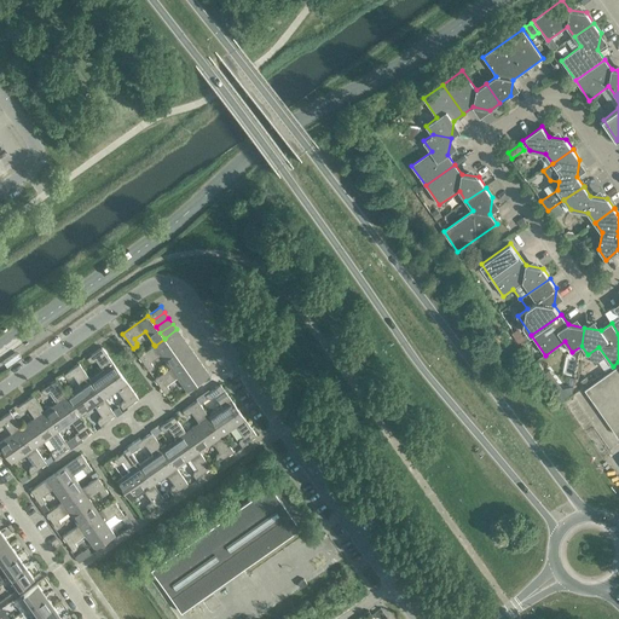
[(180,335),(177,329),(165,339),(168,345),(180,335)]
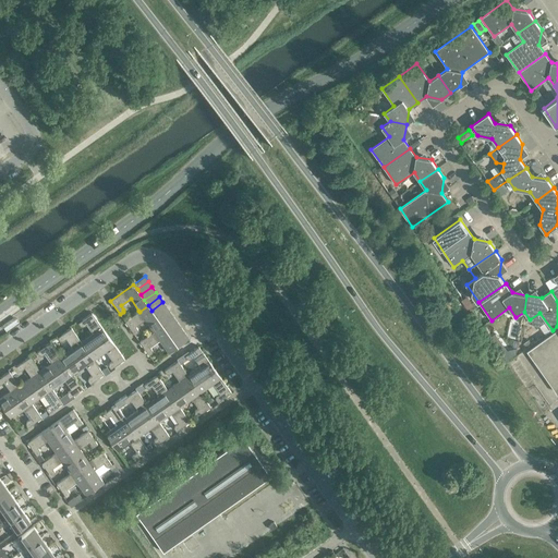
[(167,307),(162,302),(152,311),(155,315),(167,307)]
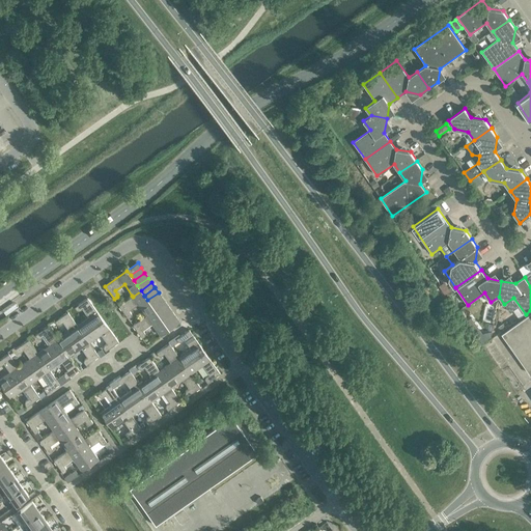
[(147,300),(144,296),(141,290),(133,297),(132,296),(118,305),(128,318),(131,316),(132,314),(129,310),(138,304),(146,315),(155,310),(151,305),(147,300)]
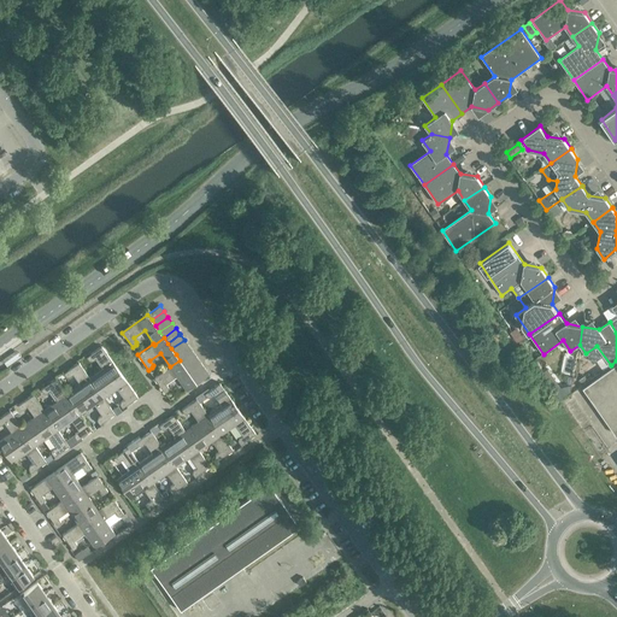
[(188,346),(184,340),(171,348),(176,354),(188,346)]
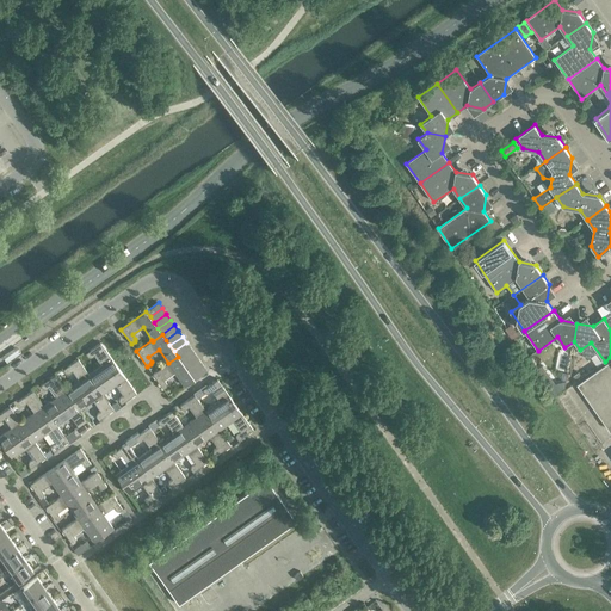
[(102,365),(88,375),(96,384),(118,369),(100,343),(86,353),(88,357),(91,358),(94,355),(102,365)]
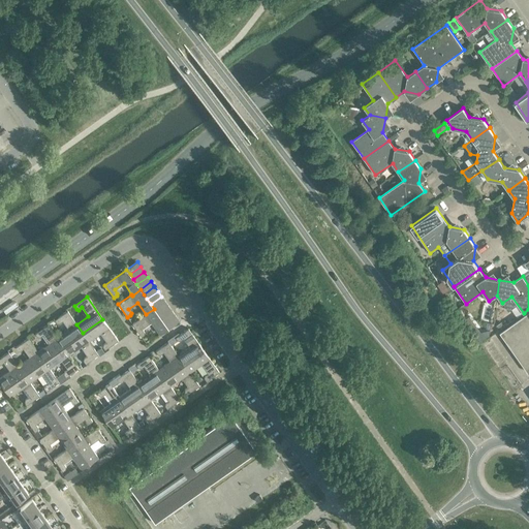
[(165,302),(161,297),(151,304),(154,309),(165,302)]
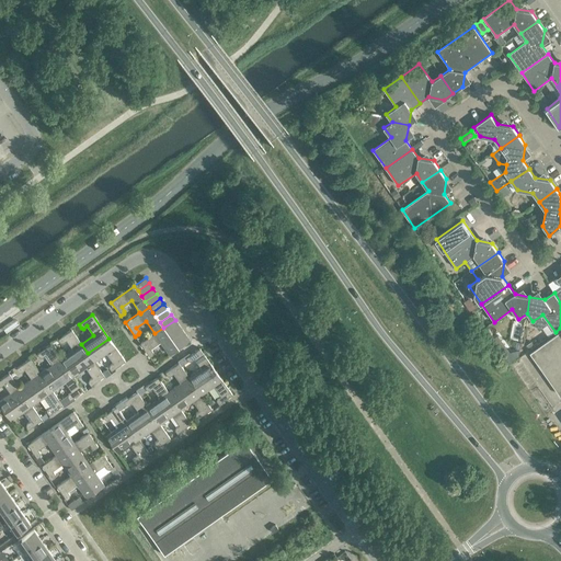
[(179,324),(175,320),(163,328),(167,333),(179,324)]
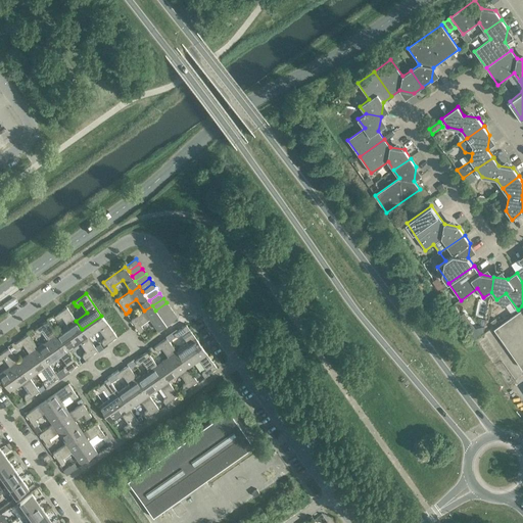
[(170,307),(167,302),(155,311),(159,315),(170,307)]
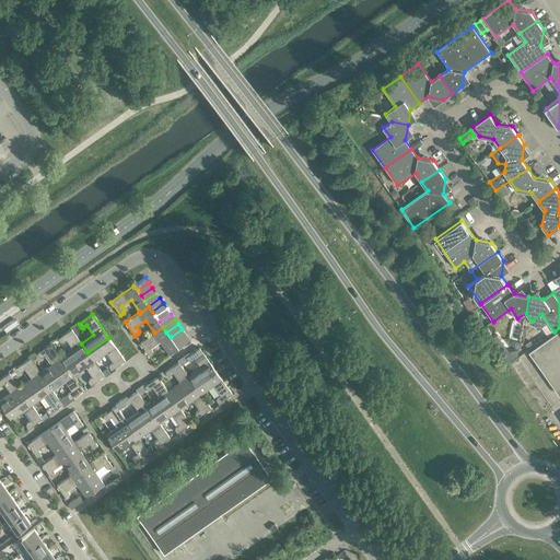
[(174,342),(171,337),(166,333),(163,327),(154,333),(140,342),(150,357),(153,354),(153,352),(151,348),(160,341),(170,354),(178,348),(174,342)]
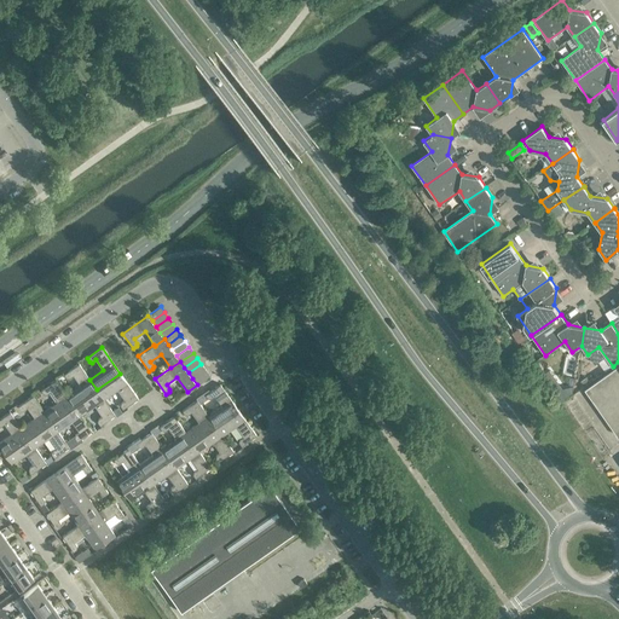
[(81,386),(67,395),(74,405),(97,389),(90,380),(79,364),(64,375),(67,377),(69,379),(73,376),(81,386)]
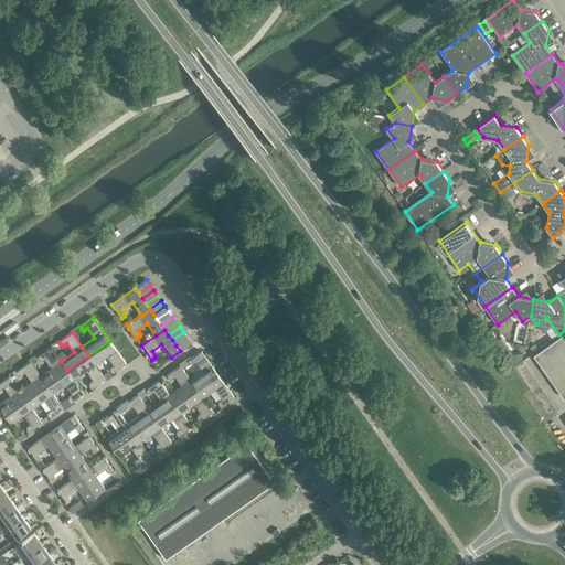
[(188,338),(183,332),(172,340),(176,345),(188,338)]
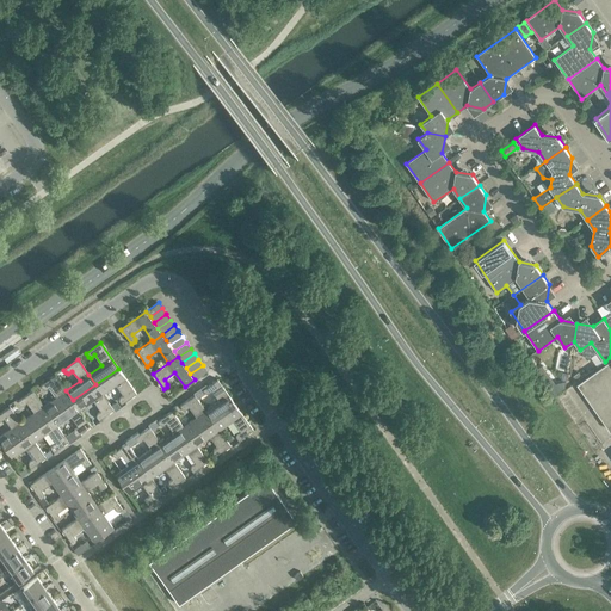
[(610,431),(610,430),(610,359),(578,384),(610,431)]
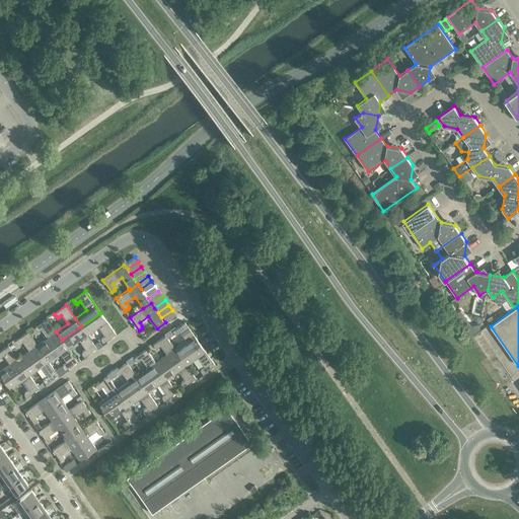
[(175,314),(172,310),(161,317),(165,322),(175,314)]
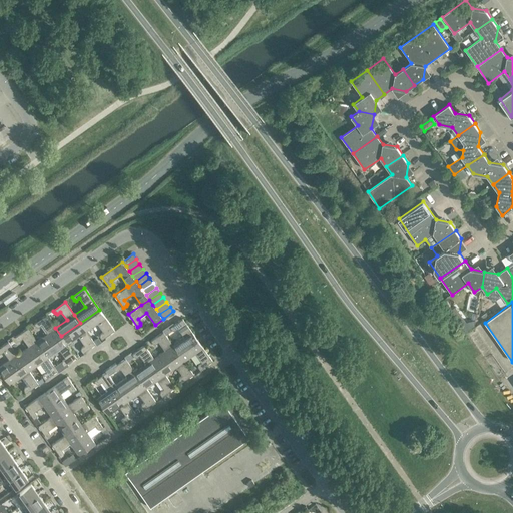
[(114,331),(99,310),(80,323),(86,331),(97,323),(103,332),(100,334),(99,336),(101,339),(114,331)]
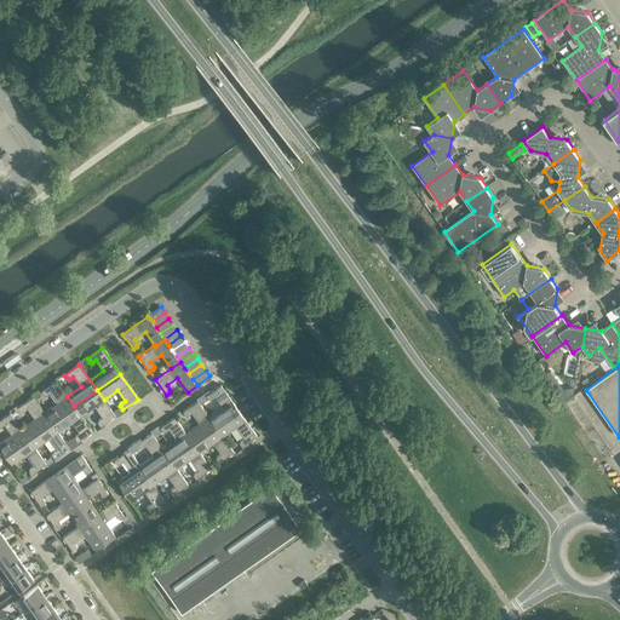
[(58,403),(44,413),(51,423),(74,406),(67,396),(56,380),(41,391),(44,395),(46,395),(50,392),(58,403)]
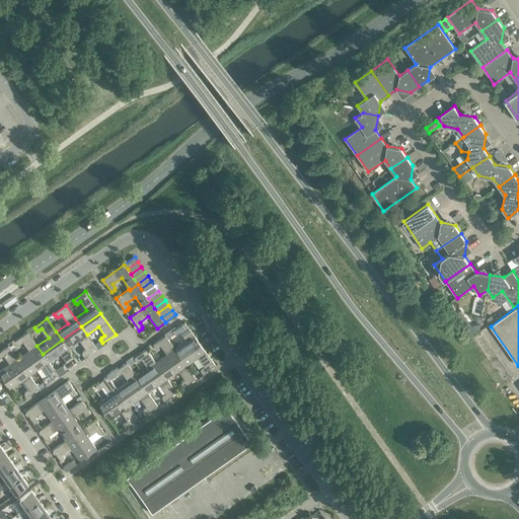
[(175,326),(164,334),(165,336),(168,340),(173,337),(174,334),(176,335),(179,332),(186,341),(174,349),(180,357),(200,344),(184,322),(176,327),(175,326)]
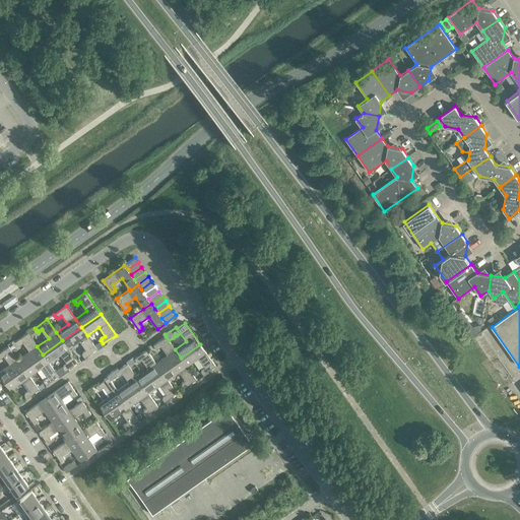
[(469,324),(464,328),(471,336),(479,330),(476,327),(472,328),(469,324)]
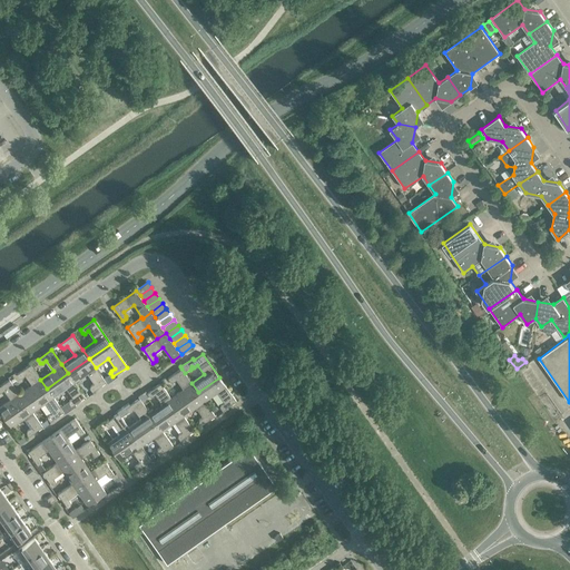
[(96,367),(89,359),(68,373),(75,382),(87,373),(94,383),(90,386),(89,389),(91,392),(106,382),(104,379),(96,367)]
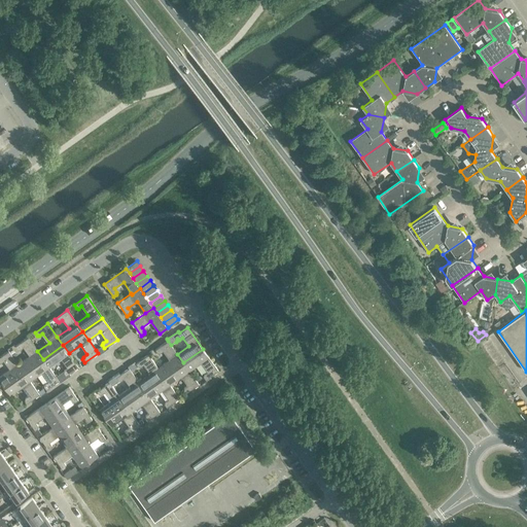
[(30,356),(18,364),(24,373),(43,359),(37,351),(28,338),(15,346),(18,349),(20,350),(23,347),(30,356)]
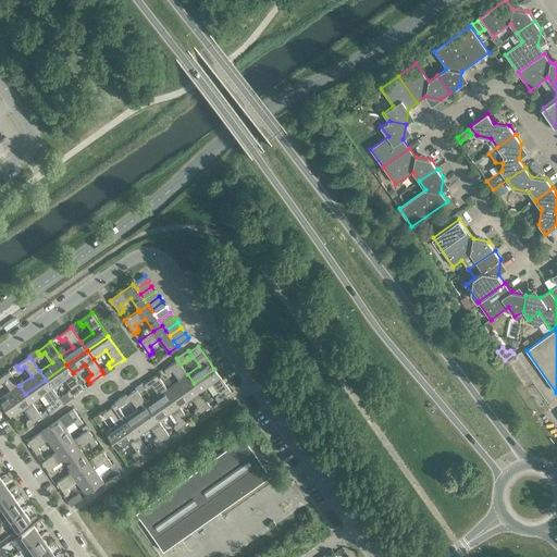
[(178,381),(166,390),(173,398),(194,383),(187,374),(181,364),(177,360),(164,370),(166,373),(169,373),(172,371),(178,381)]
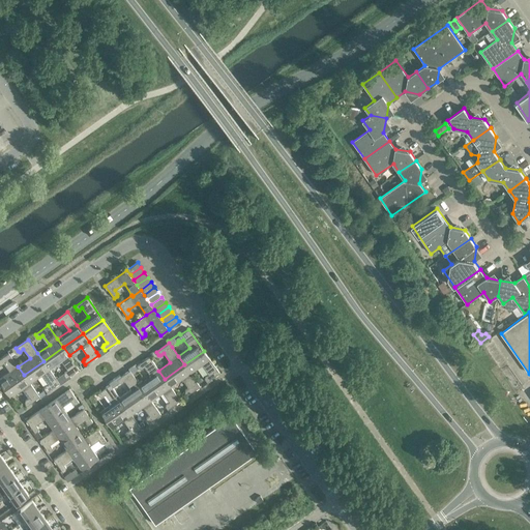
[(69,355),(63,347),(43,361),(50,370),(61,361),(67,371),(64,373),(63,375),(66,378),(79,369),(69,355)]
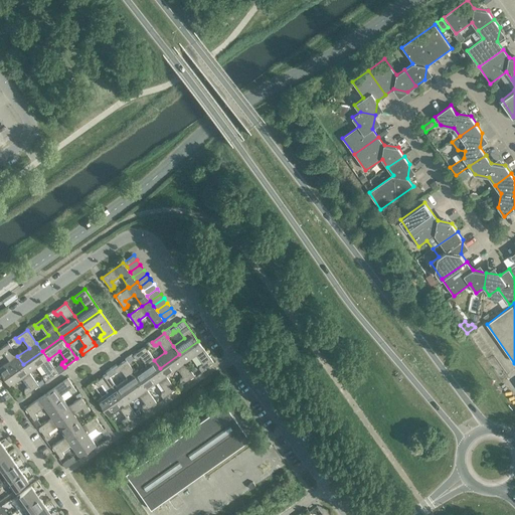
[(213,362),(198,341),(179,354),(184,362),(185,362),(196,354),(202,363),(199,366),(198,368),(200,371),(213,362)]
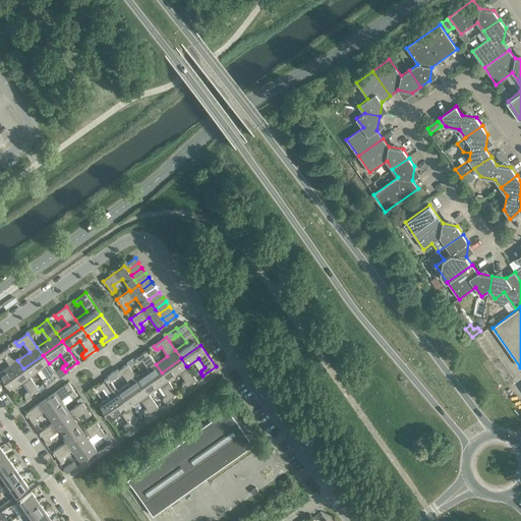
[(0,372),(0,377),(4,383),(23,368),(17,360),(8,347),(0,352),(0,358),(0,359),(3,357),(10,365),(0,372)]
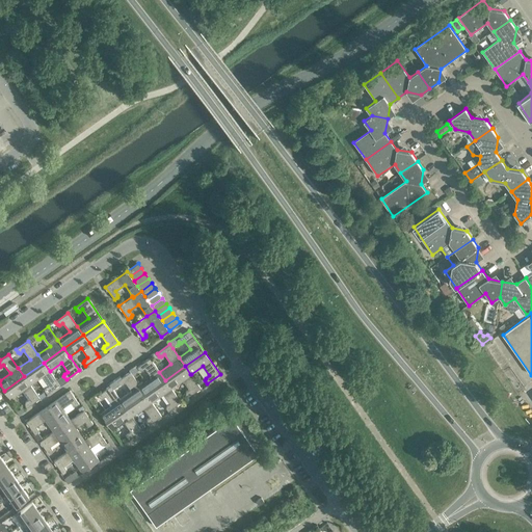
[(151,377),(139,386),(145,394),(165,380),(159,372),(150,357),(137,367),(139,370),(141,371),(144,368),(151,377)]
